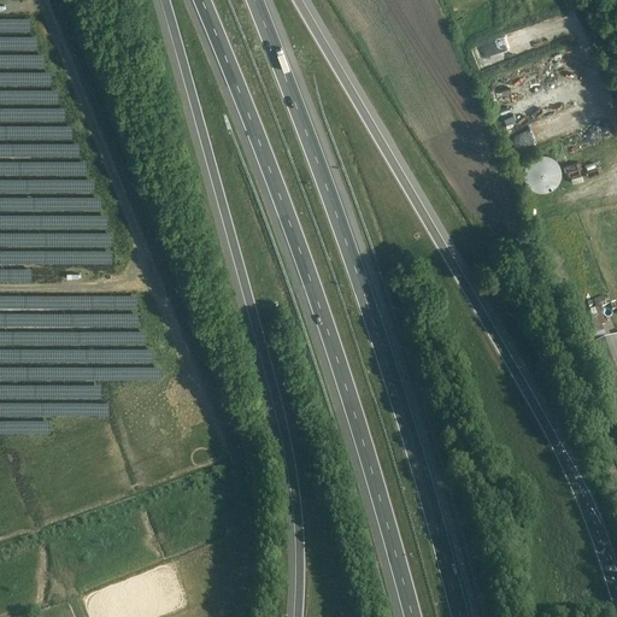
[(494,97),(510,92),(506,78),(491,83),(494,97)]
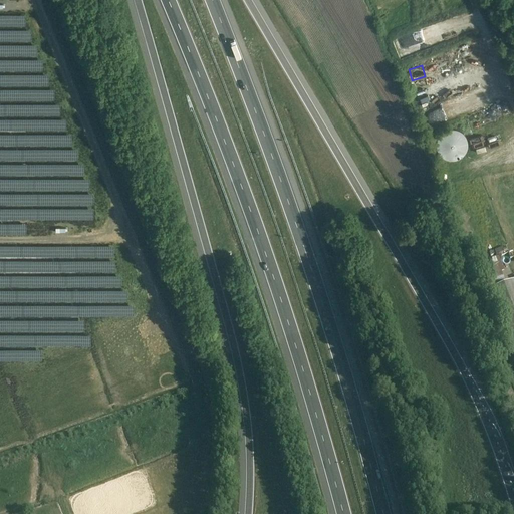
[(423,87),(429,103),(464,90),(458,74),(423,87)]
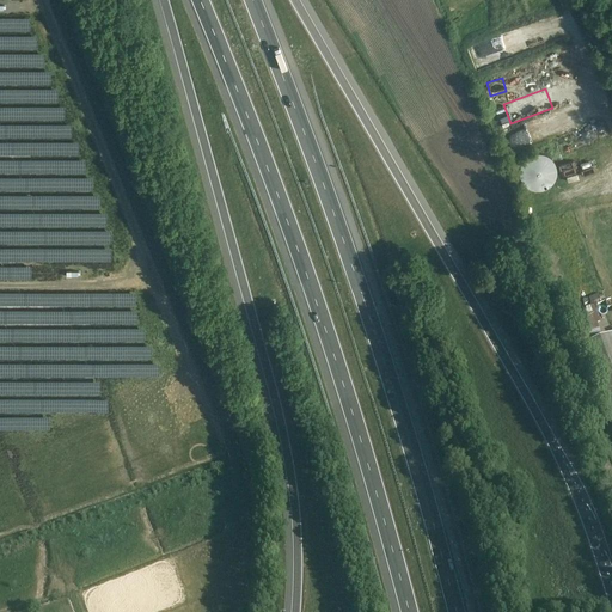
[(533,189),(537,190),(540,190),(544,189),(548,188),(550,185),(552,183),(555,181),(556,177),(557,175),(557,171),(556,167),(555,164),(554,161),(551,158),(549,157),(546,154),(543,153),(539,153),(536,153),(532,154),(528,155),(526,158),(524,160),(521,164),(520,166),(520,170),(520,173),(521,177),(522,181),(525,184),(527,187),(531,188),(533,189)]
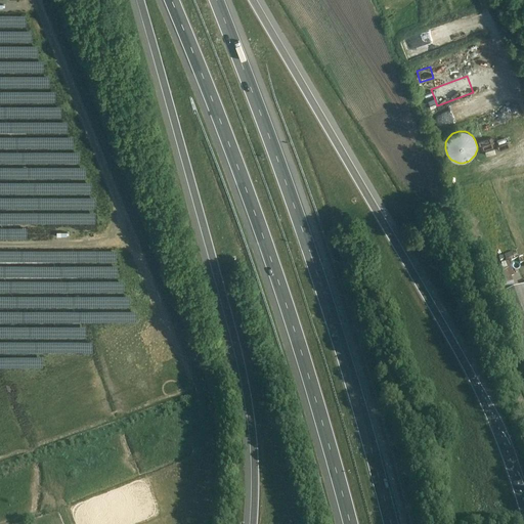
[(523,254),(512,259),(515,267),(523,263),(523,254)]
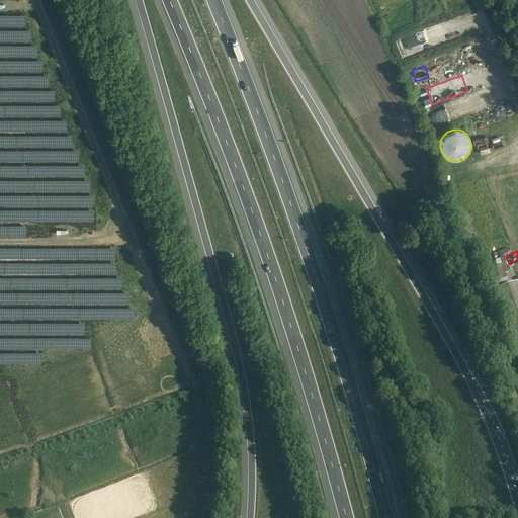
[(506,271),(510,282),(515,280),(511,270),(506,271)]
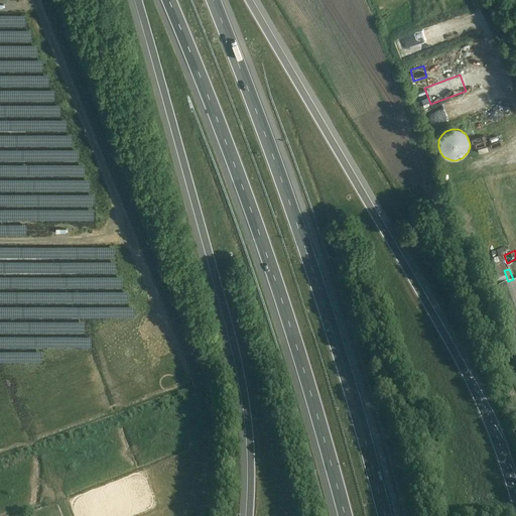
[(495,277),(497,284),(507,281),(504,274),(495,277)]
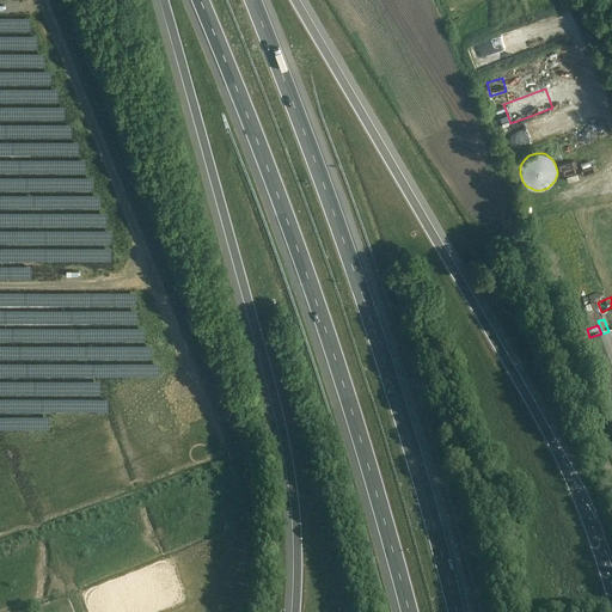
[(611,335),(586,346),(611,415),(611,335)]
